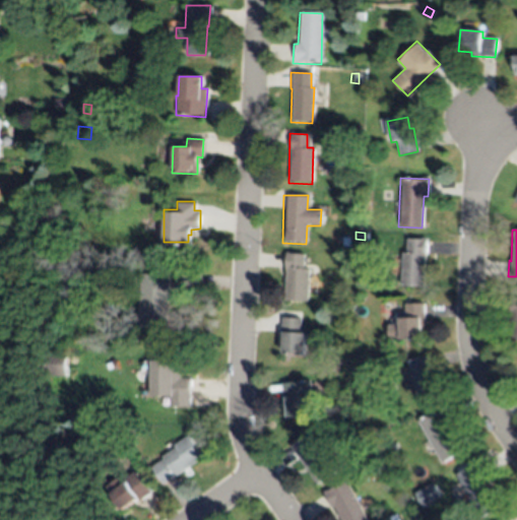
[(425,241),(423,286),(399,285),(401,252),(405,253),(405,240),(425,241)]
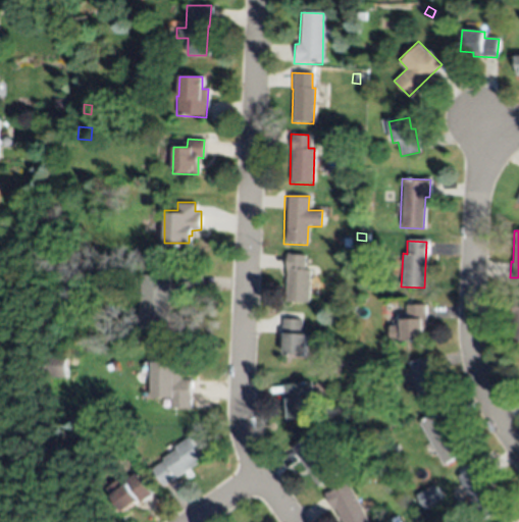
[(308,305),(284,304),(286,272),(284,272),(286,254),(304,255),(303,269),(309,269),(308,305)]
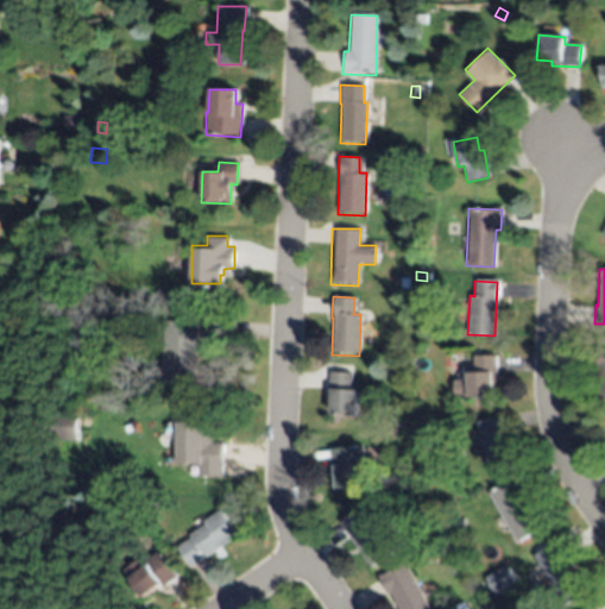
[(69,321),(70,307),(89,309),(88,324),(69,321)]
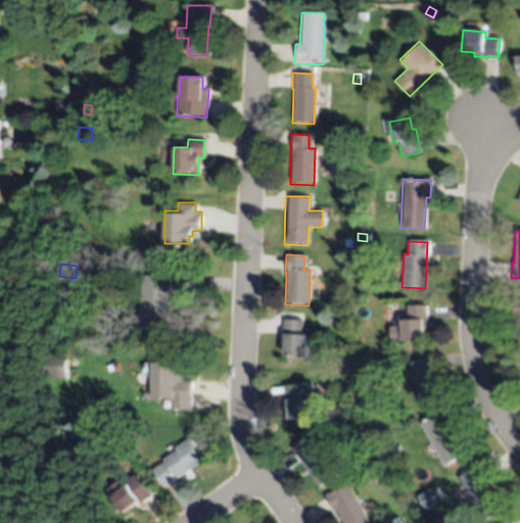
[(167,331),(138,329),(141,275),(169,277),(167,331)]
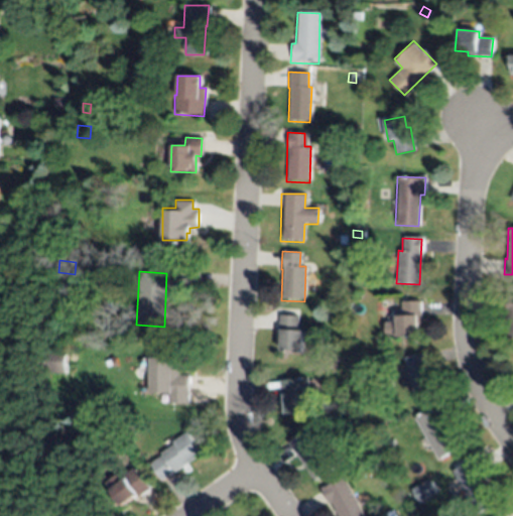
[(419,300),(419,320),(416,320),(416,336),(384,336),(384,320),(395,320),(395,313),(401,313),(401,300),(419,300)]
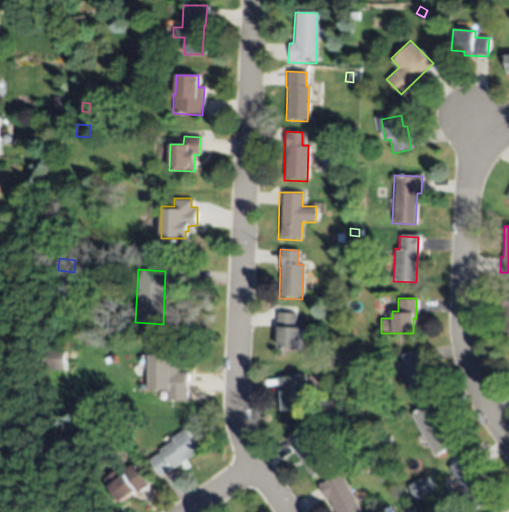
[(508,337),(500,338),(497,303),(508,302),(508,337)]
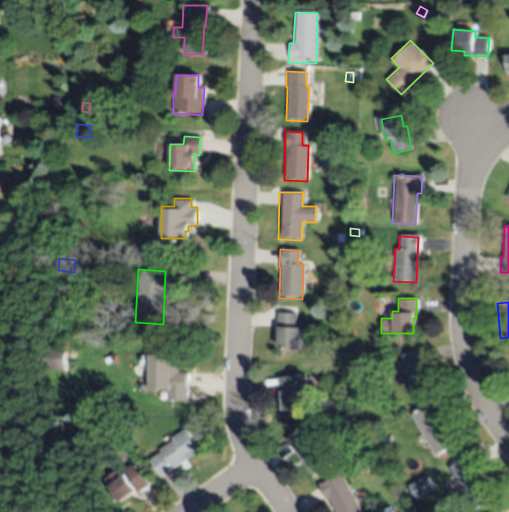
[(276,313),(294,314),(294,328),(299,328),(299,349),(277,348),(278,336),(275,336),(276,313)]
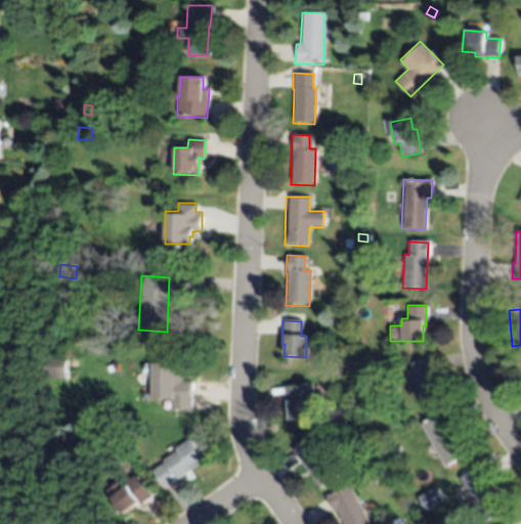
[(42,355),(64,355),(63,378),(42,378),(42,355)]
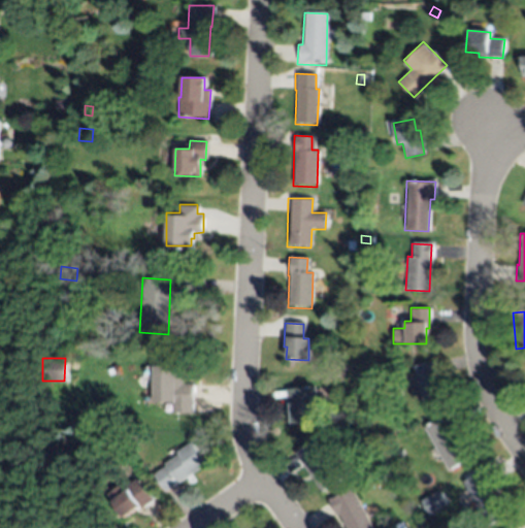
[(443,405),(423,411),(412,366),(432,361),(443,405)]
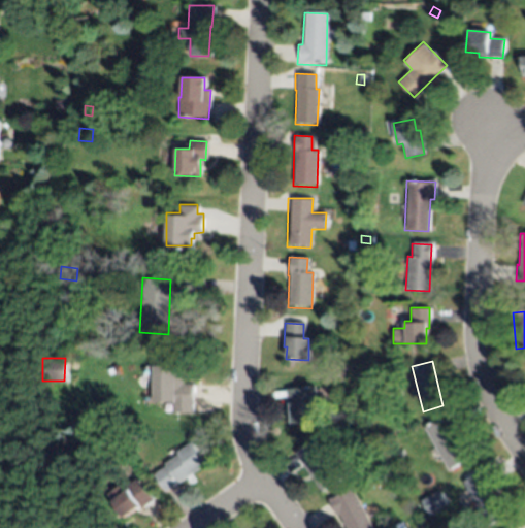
[(152,365),(174,364),(174,375),(182,374),(182,383),(191,383),(191,403),(191,410),(172,410),(172,401),(152,401),(152,365)]
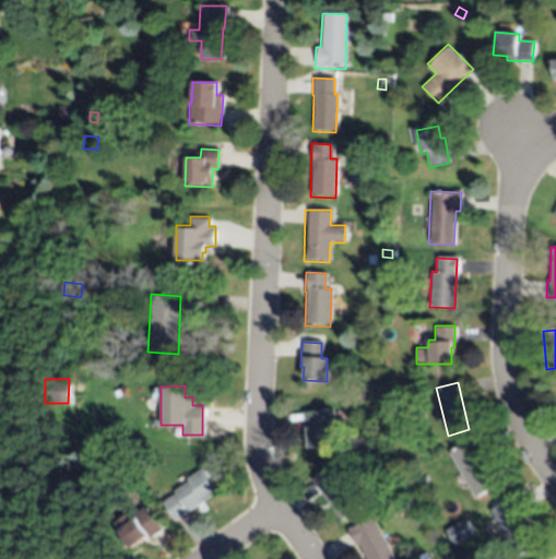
[(302,412),(332,411),(333,429),(329,429),(330,448),(304,449),(302,412)]
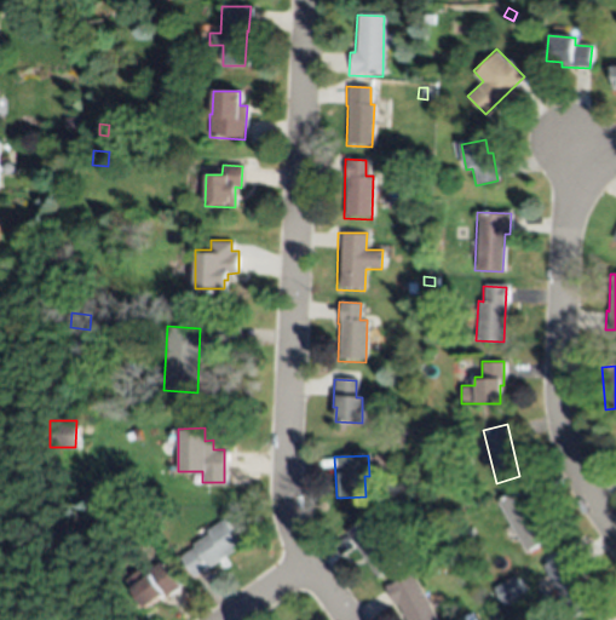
[(496,503),(524,486),(534,504),(530,506),(548,539),(524,554),(496,503)]
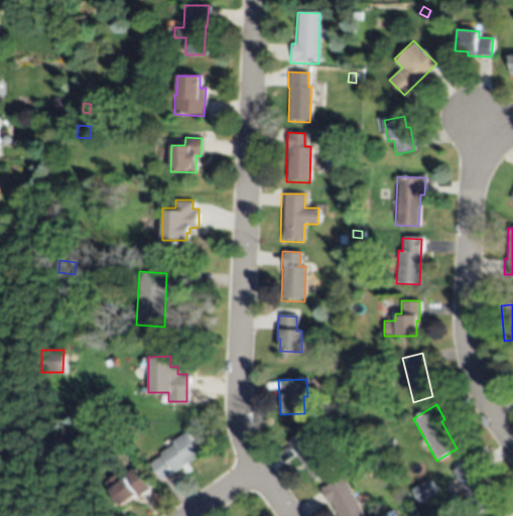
[(332,469),(312,482),(286,443),(303,432),(310,442),(313,440),(332,469)]
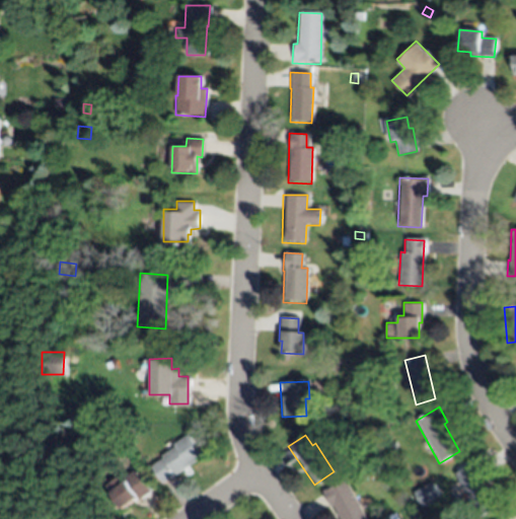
[(161,485),(149,467),(161,459),(160,456),(173,447),(172,445),(187,436),(201,457),(161,485)]
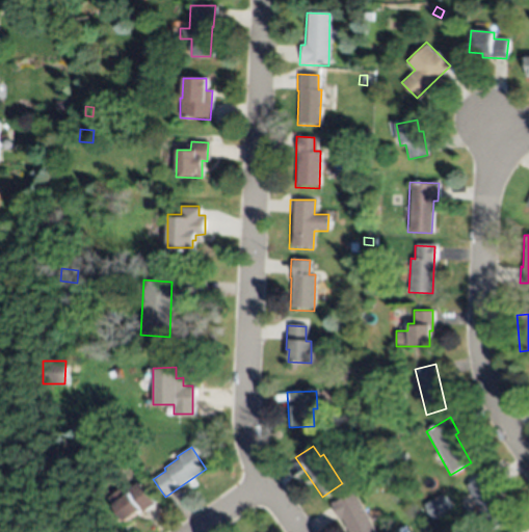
[(465,487),(483,477),(496,499),(497,498),(509,520),(488,531),(465,487)]
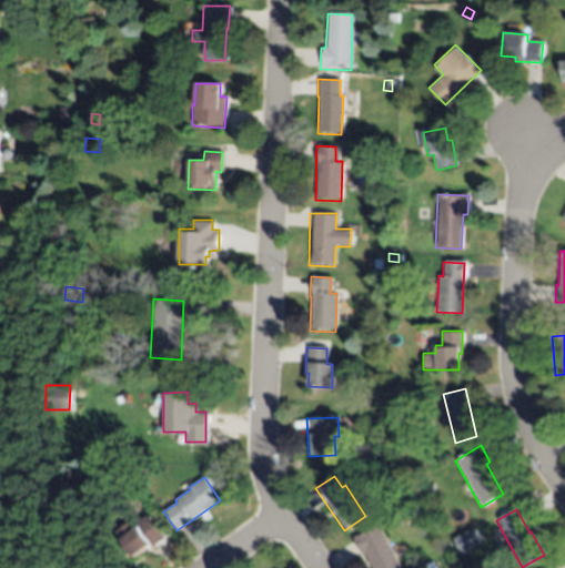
[(151,548),(150,546),(132,558),(113,531),(129,520),(131,524),(147,513),(164,538),(151,548)]
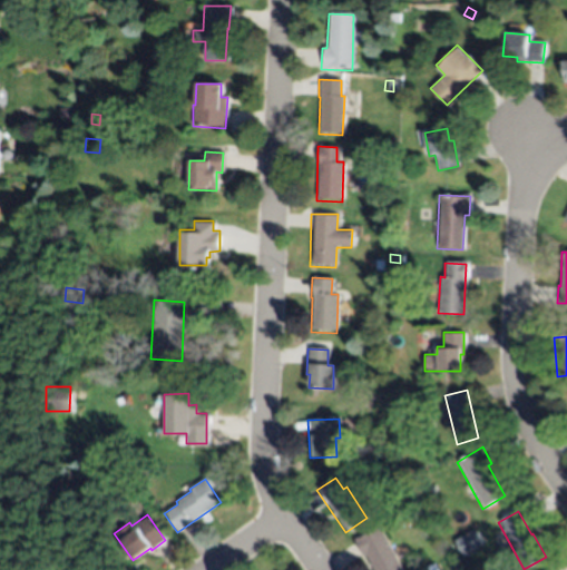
[(401,569),(371,569),(364,556),(361,557),(352,540),(378,526),(401,569)]
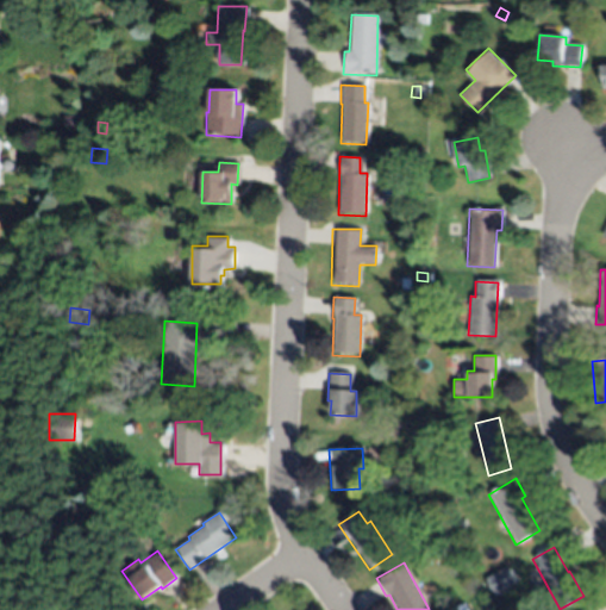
[(493,582),(489,577),(499,572),(501,576),(493,582)]
